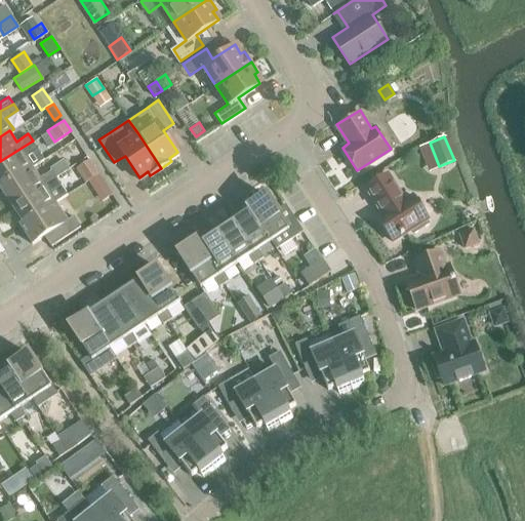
[(0,161),(0,187),(33,166),(44,158),(33,141),(0,161)]
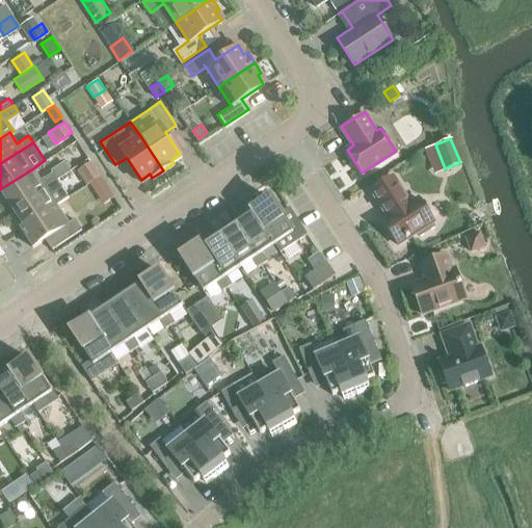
[(0,189),(11,207),(67,172),(65,170),(61,164),(52,170),(41,179),(33,168),(0,189)]
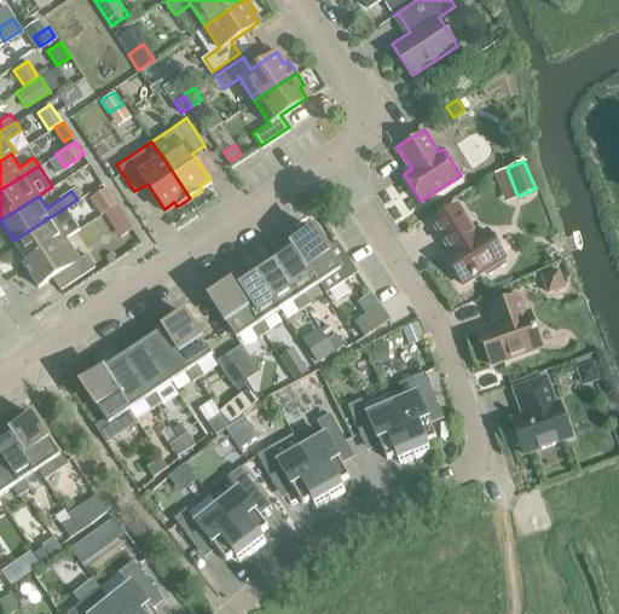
[(116,203),(103,212),(119,236),(132,227),(122,213),(116,203)]
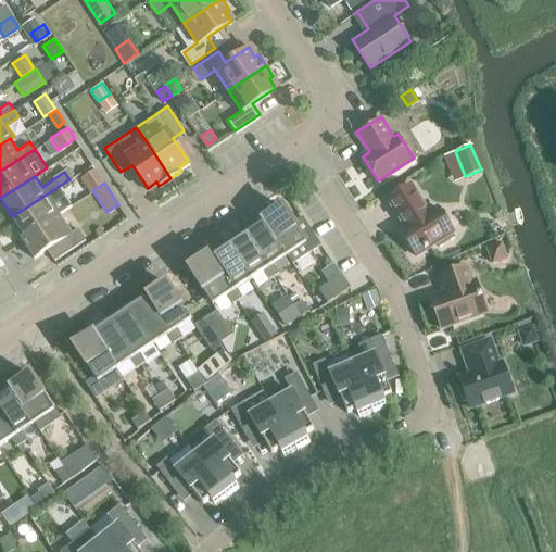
[(407,225),(400,230),(415,254),(436,240),(439,245),(454,235),(451,230),(453,229),(438,205),(429,212),(409,183),(388,197),(399,214),(400,213),(407,225)]
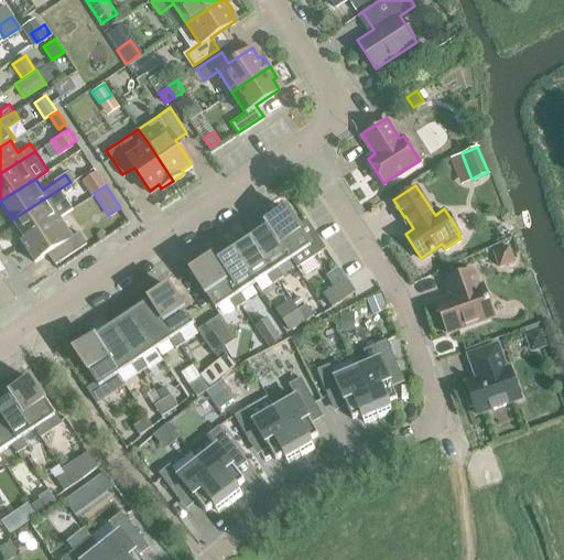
[(60,189),(12,219),(24,238),(60,216),(72,207),(64,196),(60,189)]
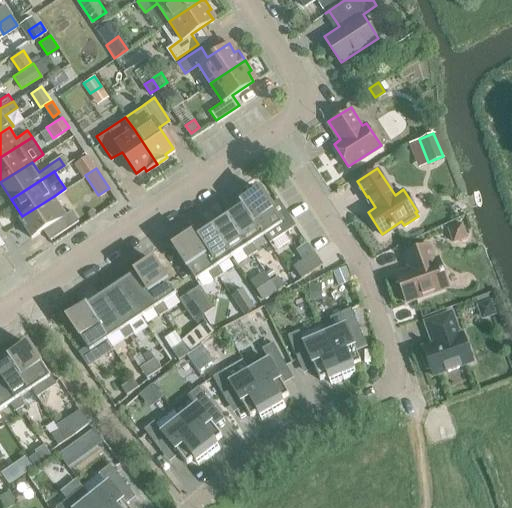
[(259,188),(241,200),(256,221),(264,233),(269,240),(295,224),(277,198),(269,203),(259,188)]
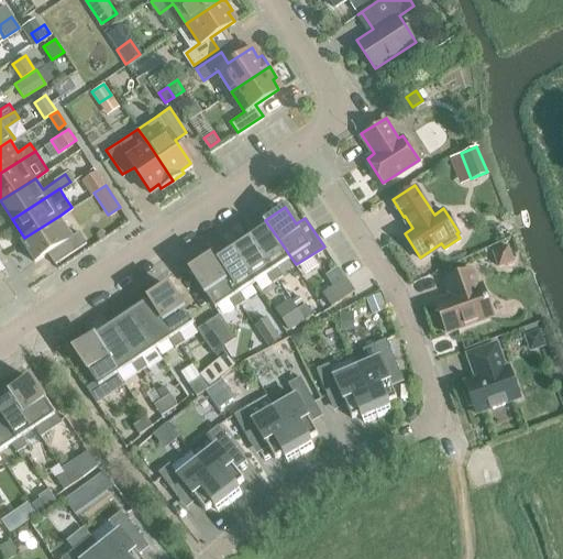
[(24,238),(21,240),(22,240),(34,260),(47,251),(55,262),(86,242),(78,230),(72,234),(59,216),(24,238)]
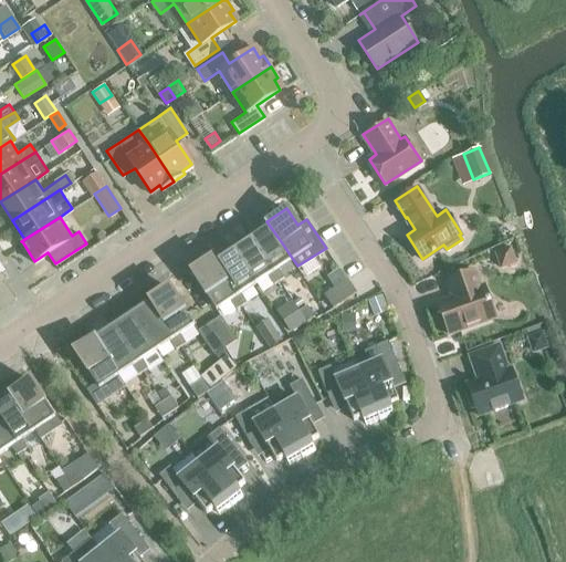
[(266,221),(249,233),(255,245),(279,279),(284,276),(279,267),(292,258),(283,245),(266,221)]
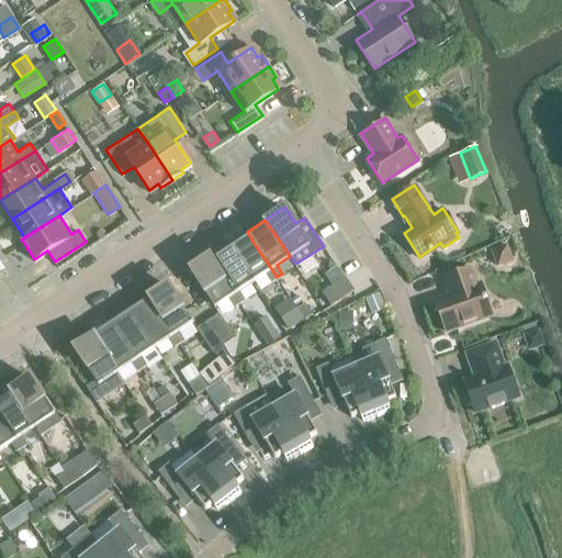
[(247,232),(228,244),(253,280),(266,271),(272,280),(277,277),(254,243),(247,232)]
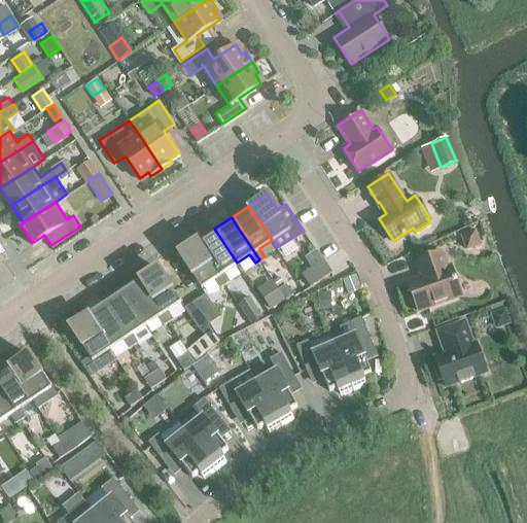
[(466,230),(463,240),(465,246),(479,241),(473,227),(466,230)]
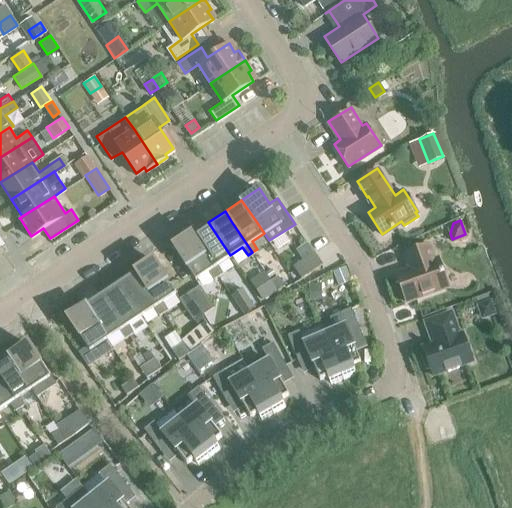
[(208,222),(191,234),(218,275),(223,272),(218,263),(230,255),(208,222)]
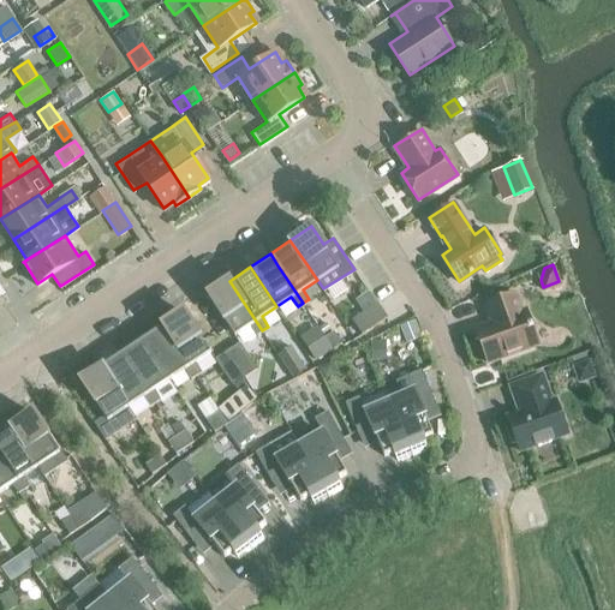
[(262,330),(230,281),(208,294),(234,334),(250,324),(257,334),(262,330)]
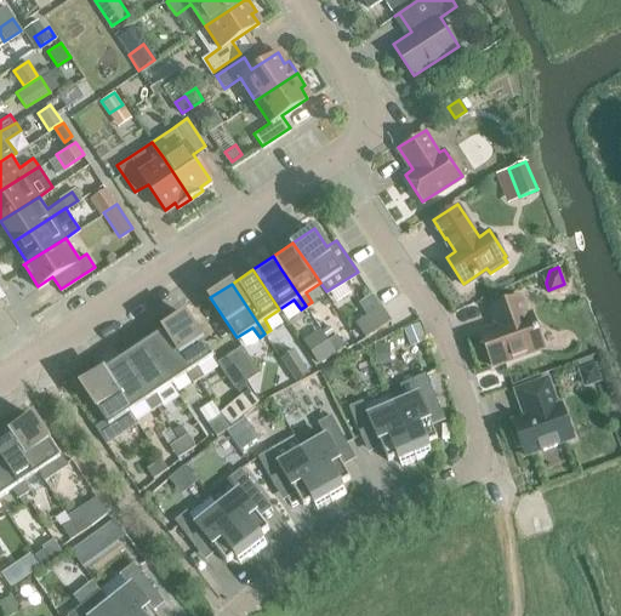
[(480,330),(493,364),(543,346),(531,312),(527,313),(520,295),(490,306),(496,324),(480,330)]
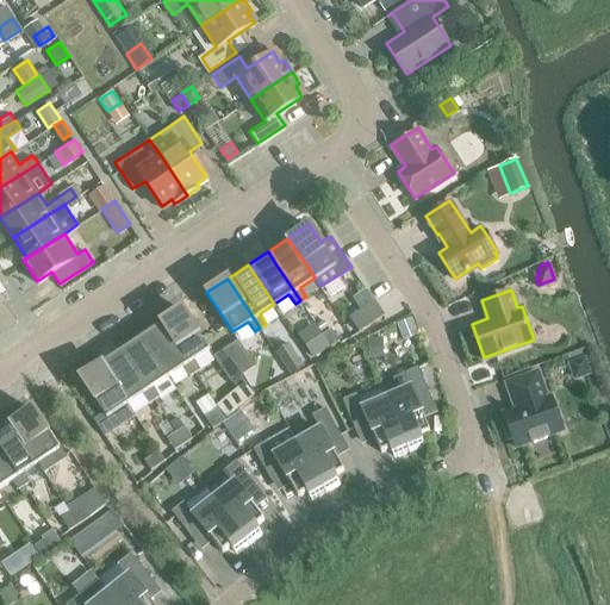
[(350,316),(359,330),(383,313),(374,300),(350,316)]
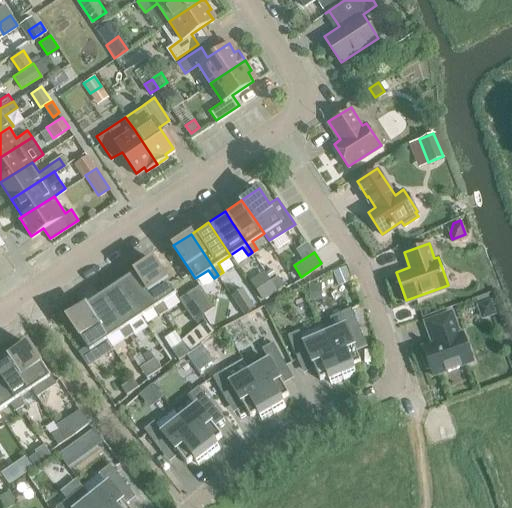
[(153,258),(135,270),(163,311),(163,312),(168,308),(163,300),(175,291),(153,258)]
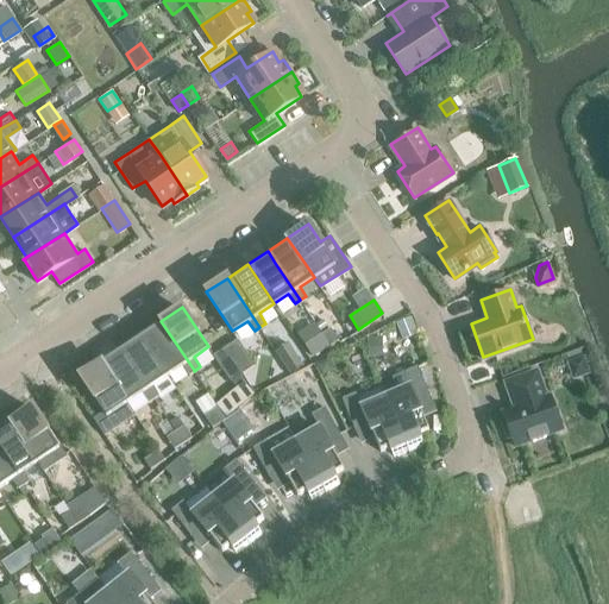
[(409,316),(396,321),(402,337),(415,332),(409,316)]
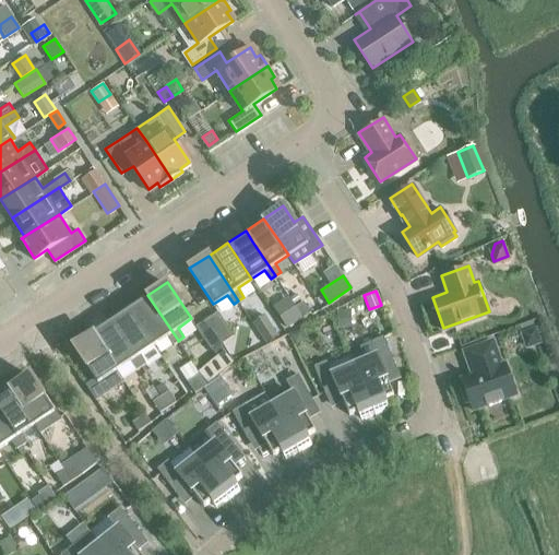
[(147,295),(130,307),(154,343),(167,334),(174,343),(178,341),(178,340),(147,295)]
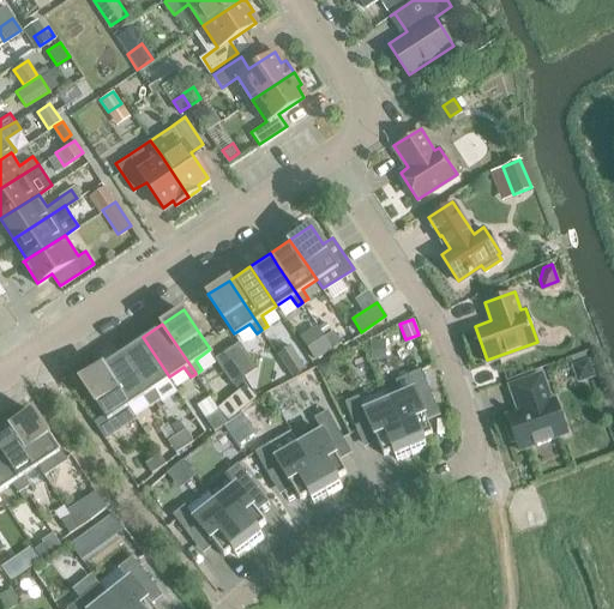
[(315,324),(301,335),(317,357),(332,347),(324,335),(315,324)]
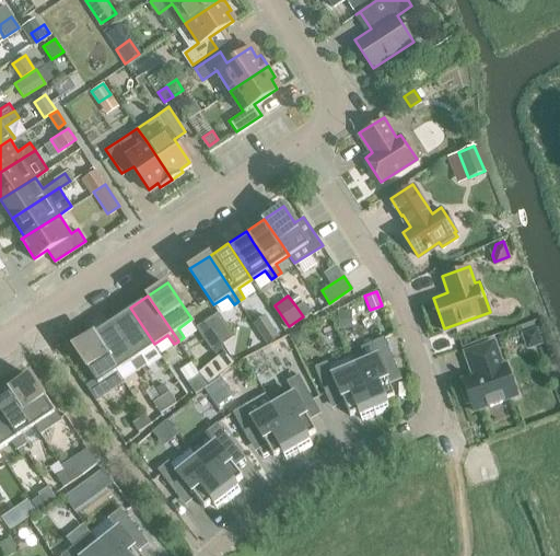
[(303,300),(295,305),(303,316),(311,311),(303,300)]
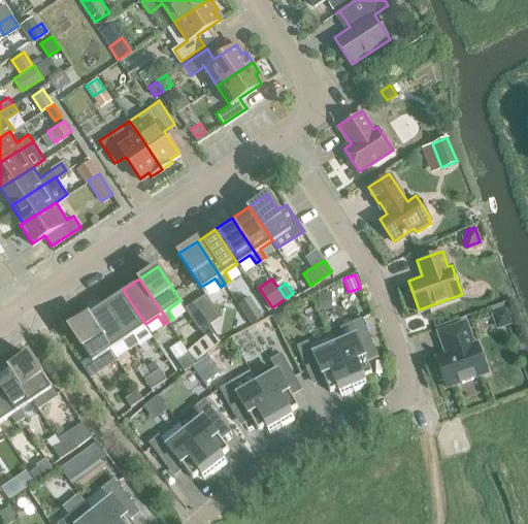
[(123,290),(104,302),(133,345),(138,341),(133,333),(145,324),(123,290)]
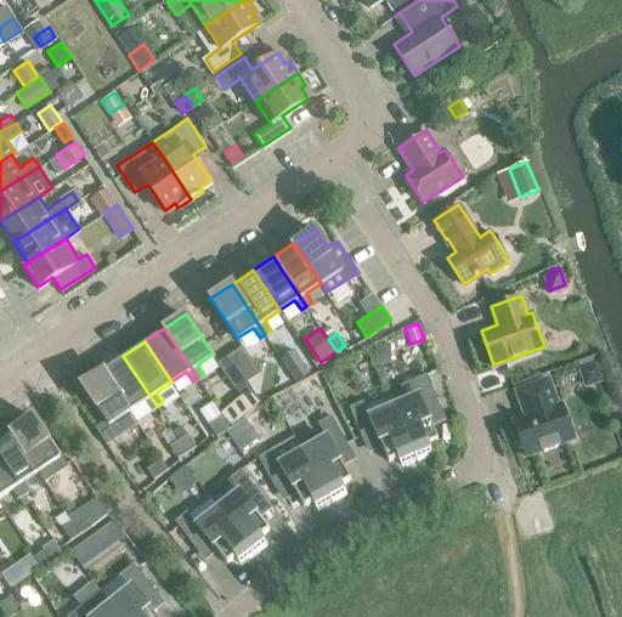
[(390,343),(375,343),(375,361),(390,361),(390,343)]
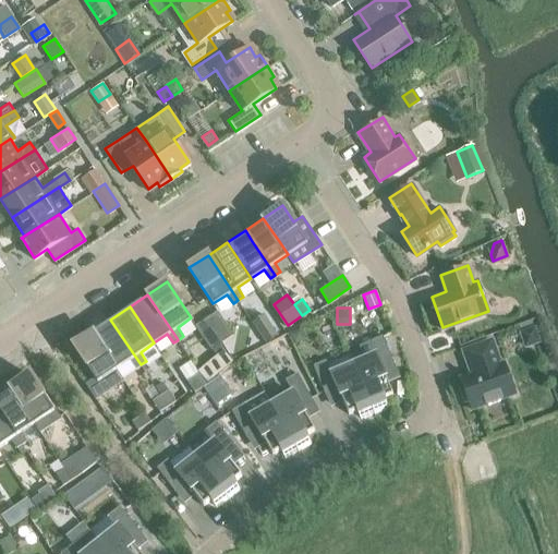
[(217,310),(206,316),(221,340),(221,341),(233,334),(217,310)]
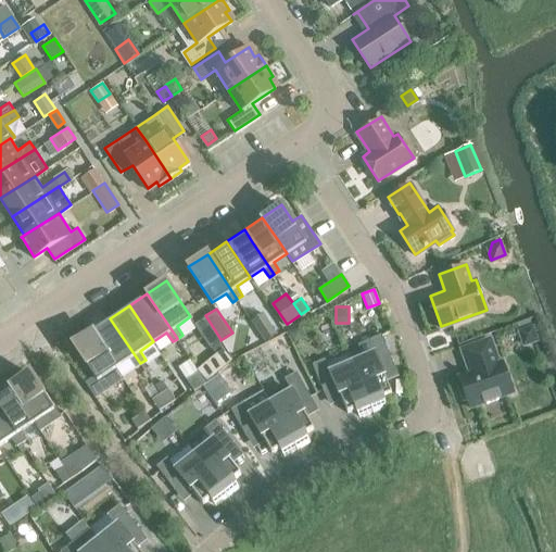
[(262,312),(251,320),(256,329),(267,322),(262,312)]
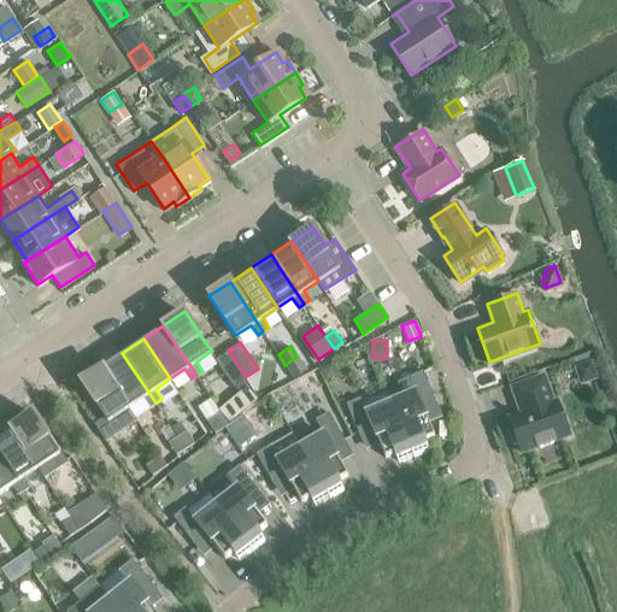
[(245,376),(228,349),(216,359),(233,384),(245,377),(245,376)]
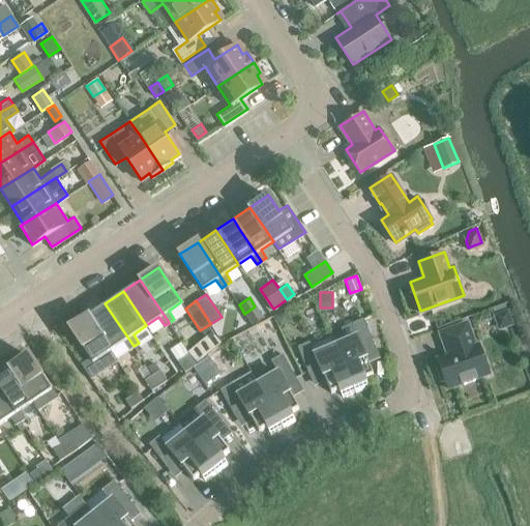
[(105,303),(88,315),(111,349),(123,341),(129,349),(134,346),(105,303)]
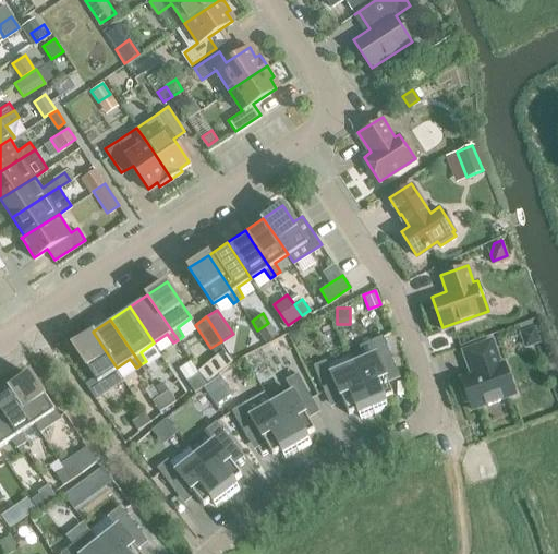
[(268,323),(257,330),(265,341),(276,335),(268,323)]
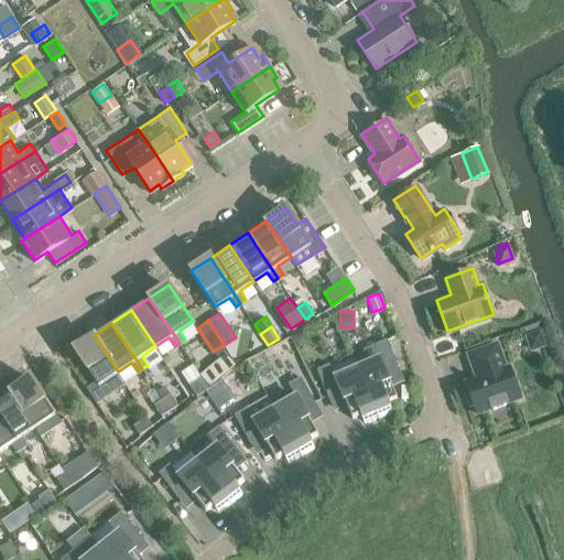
[(303,331),(292,335),(297,346),(305,343),(306,338),(303,331)]
